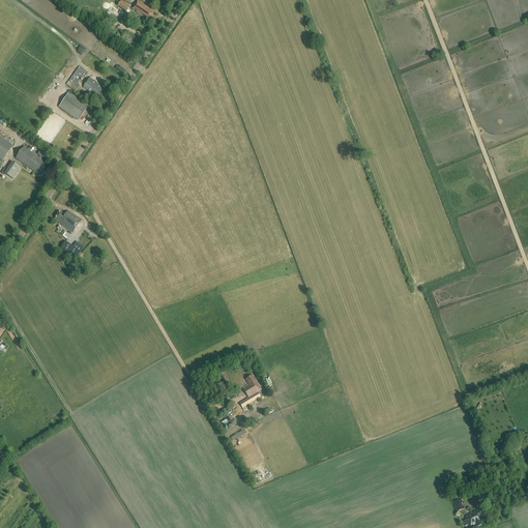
[(108,0),(104,5),(116,13),(119,8),(108,0)]
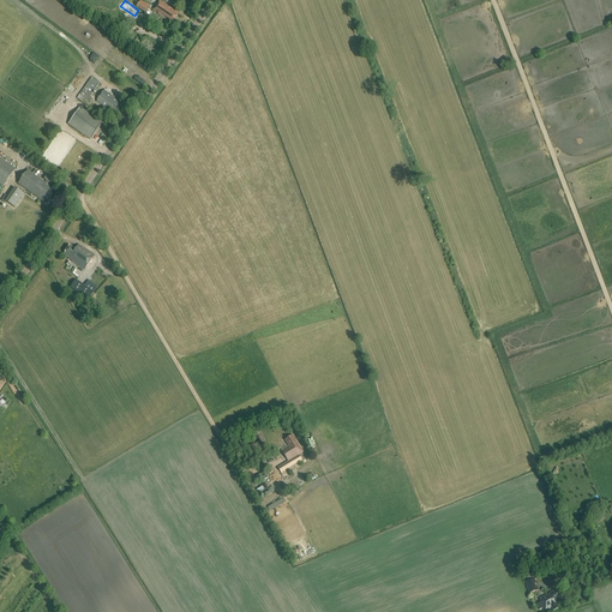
[(138,0),(135,5),(143,11),(148,4),(143,0),(138,0)]
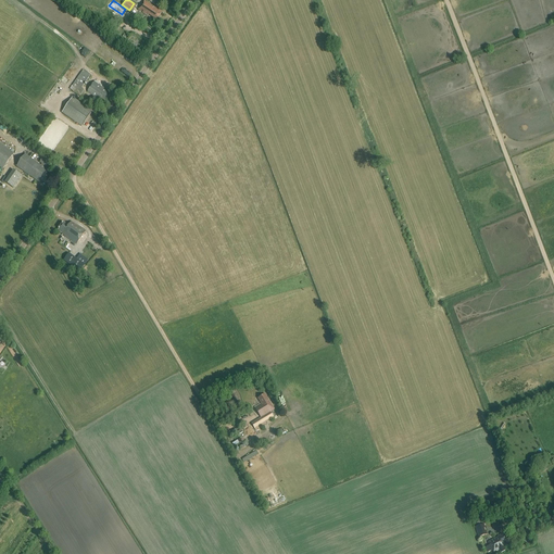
[(147,12),(154,17),(160,10),(145,0),(141,0),(136,8),(146,14),(147,12)]
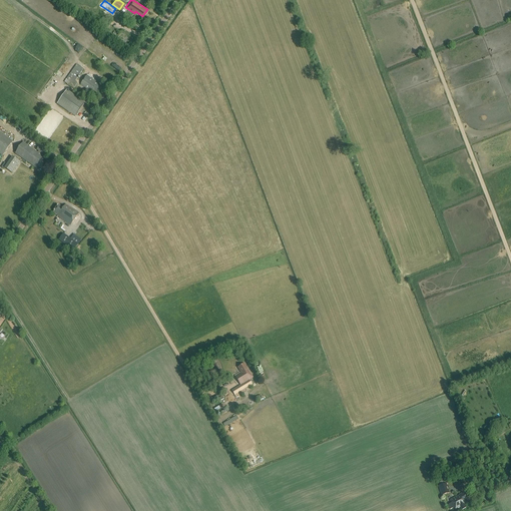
[(81,67),(74,62),(68,72),(67,72),(62,80),(71,87),(75,81),(73,80),(81,67)]
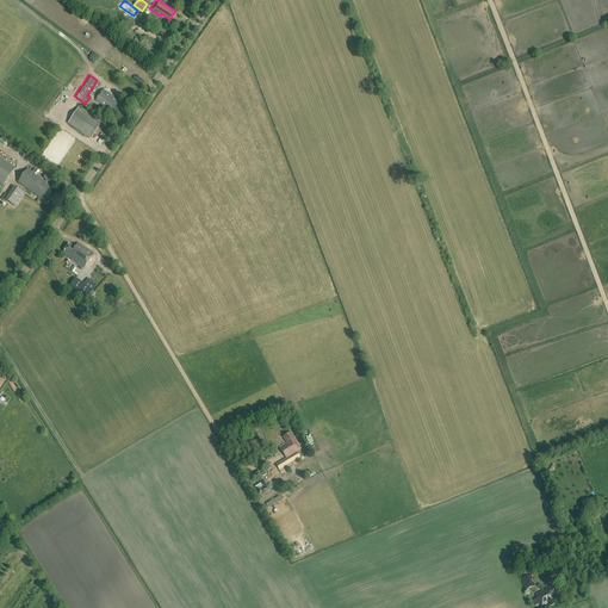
[(112,112),(118,103),(115,99),(115,98),(112,95),(113,94),(101,87),(93,99),(112,112)]
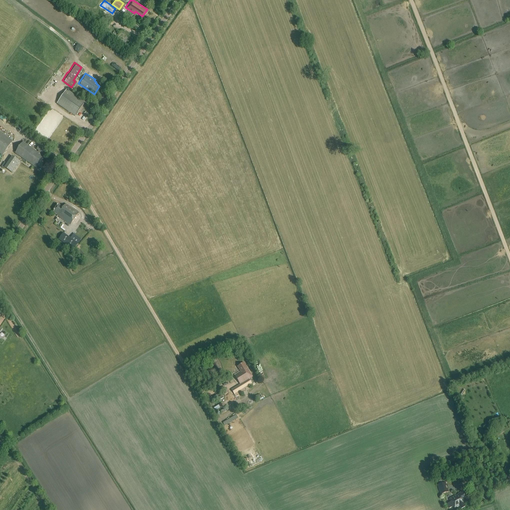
[(65,88),(55,102),(73,114),(83,100),(65,88)]
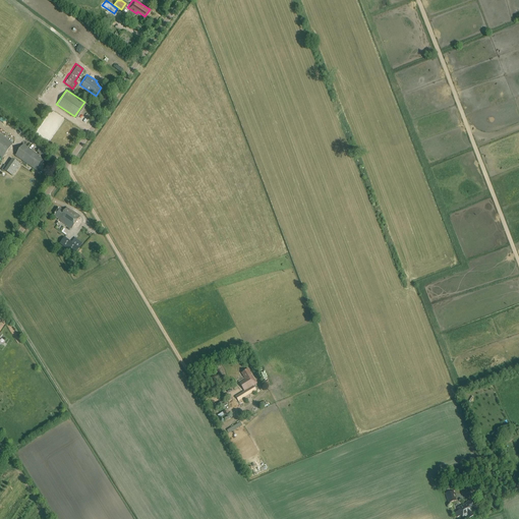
[(0,156),(1,157),(10,142),(0,134),(0,156)]
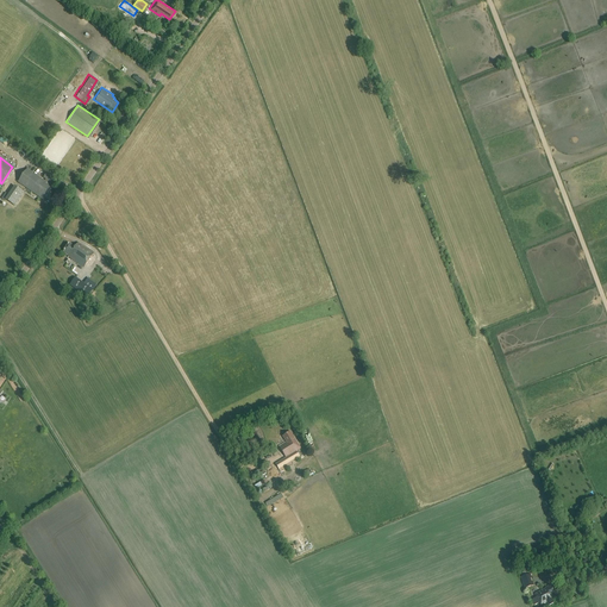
[(43,180),(25,168),(16,181),(41,198),(42,195),(48,199),(54,189),(49,187),(54,179),(43,173),(41,176),(44,177),(43,180)]
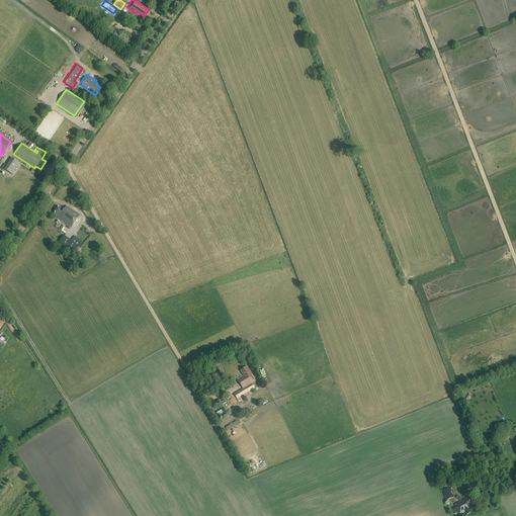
[(10,172),(17,162),(10,156),(2,167),(10,172)]
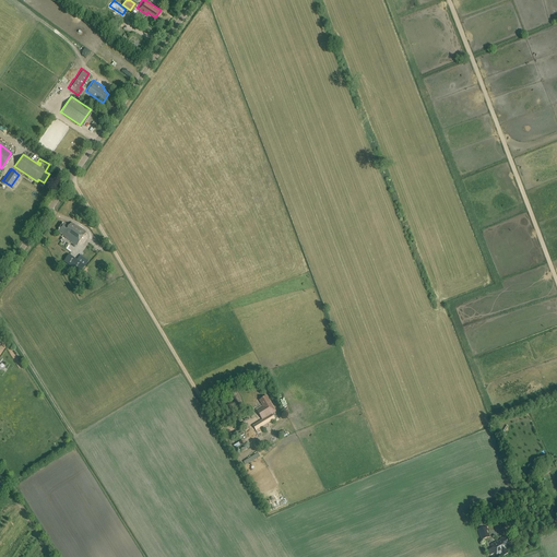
[(75,244),(84,230),(69,221),(67,225),(62,222),(56,230),(63,235),(62,236),(75,244)]
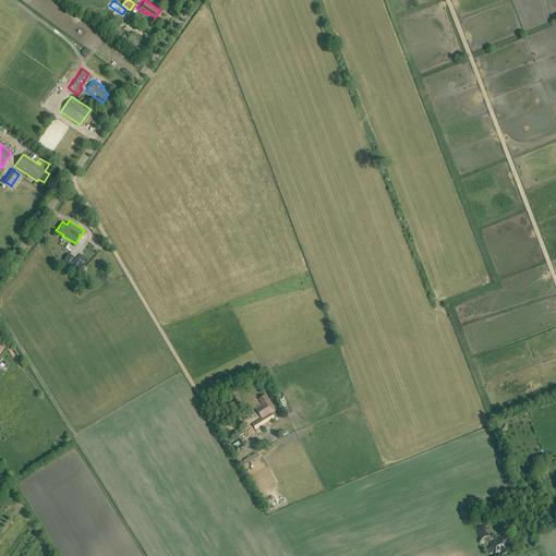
[(68,252),(62,260),(77,270),(83,263),(68,252)]
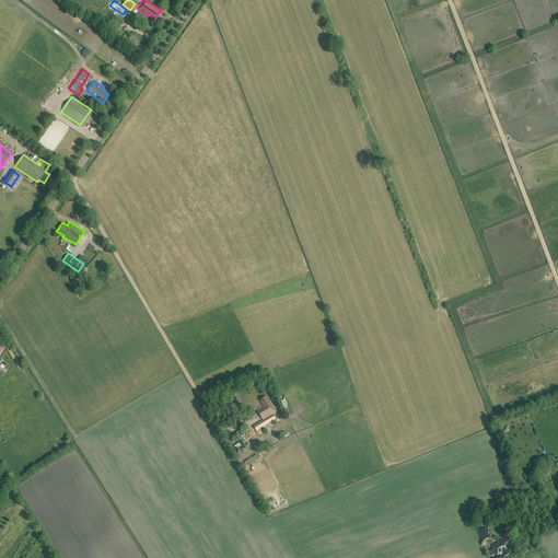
[(251,425),(254,429),(272,418),(270,414),(275,410),(265,395),(257,399),(260,405),(254,408),(260,419),(251,425)]
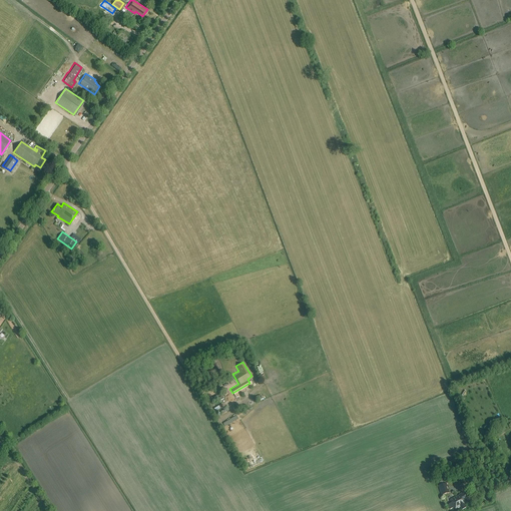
[(216,397),(220,405),(225,402),(221,394),(216,397)]
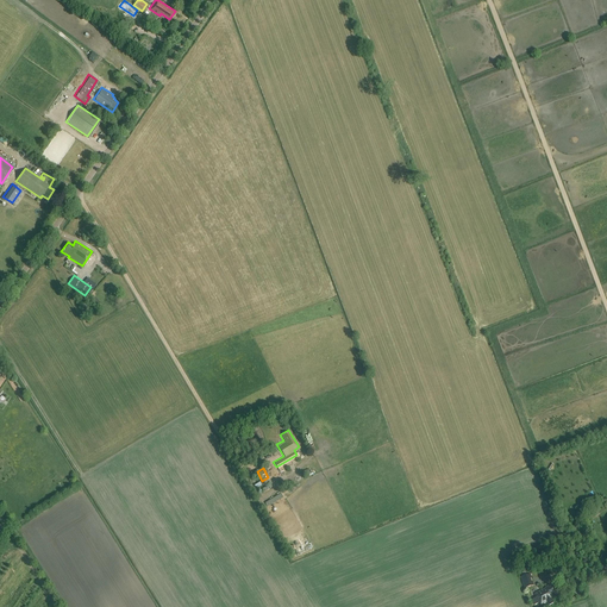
[(279,492),(263,501),(266,505),(281,495),(279,492)]
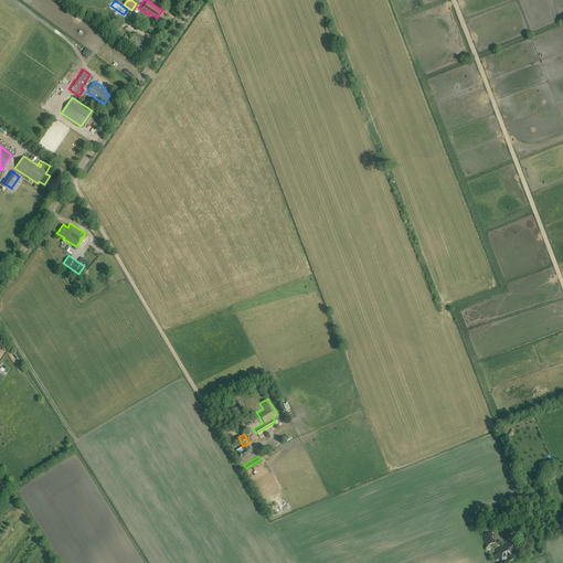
[(489,534),(491,533),(490,530),(481,532),(485,543),(494,541),(492,538),(490,538),(489,534)]
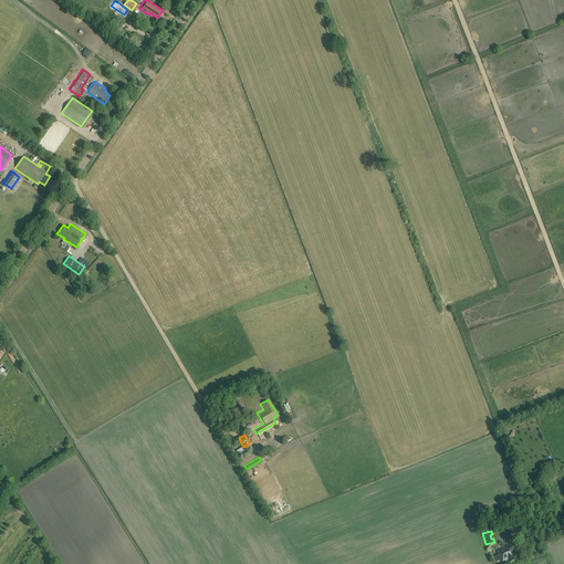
[(497,552),(491,555),(494,560),(499,557),(500,561),(505,557),(508,561),(512,559),(508,551),(512,547),(509,542),(494,550),(497,552)]
